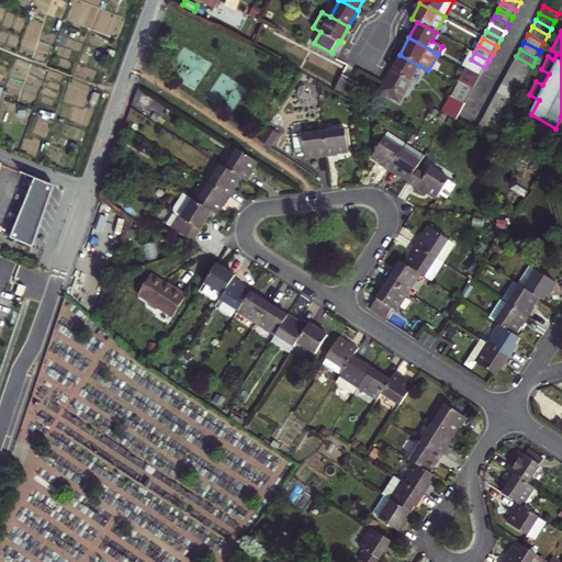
[(404,93),(419,66),(400,55),(383,83),(404,93)]
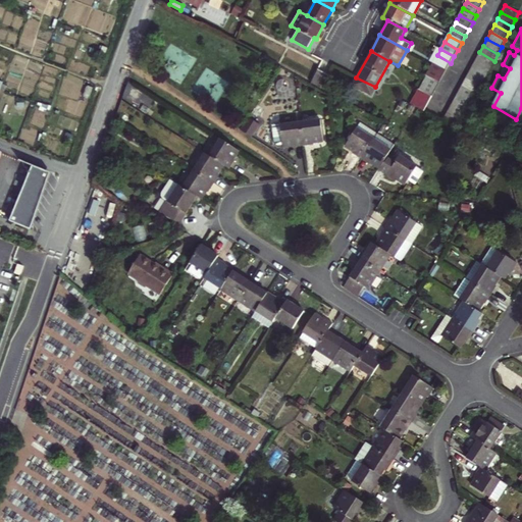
[(479,52),(475,59),(491,67),(494,61),(479,52)]
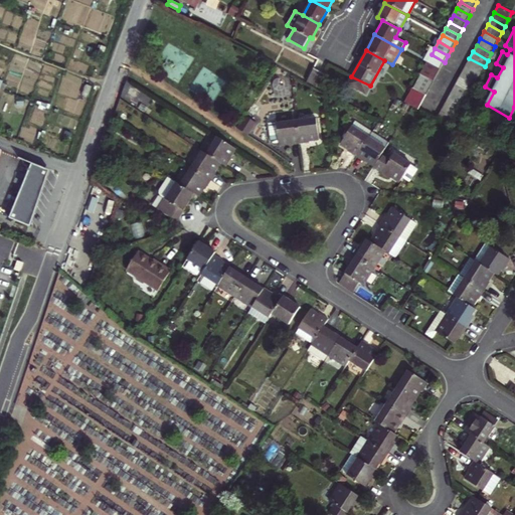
[(427,61),(441,68),(445,62),(432,54),(427,61)]
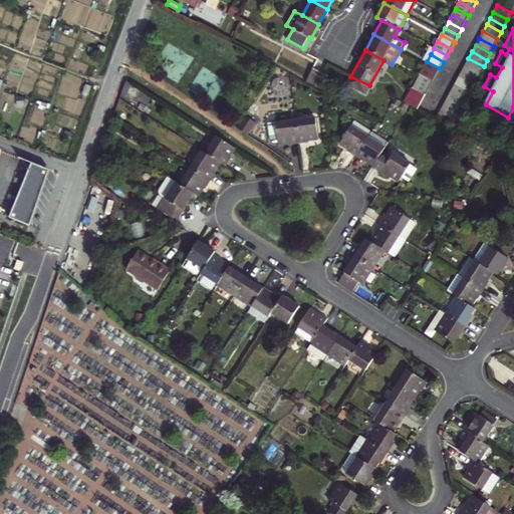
[(465,65),(480,73),(484,66),(468,58),(465,65)]
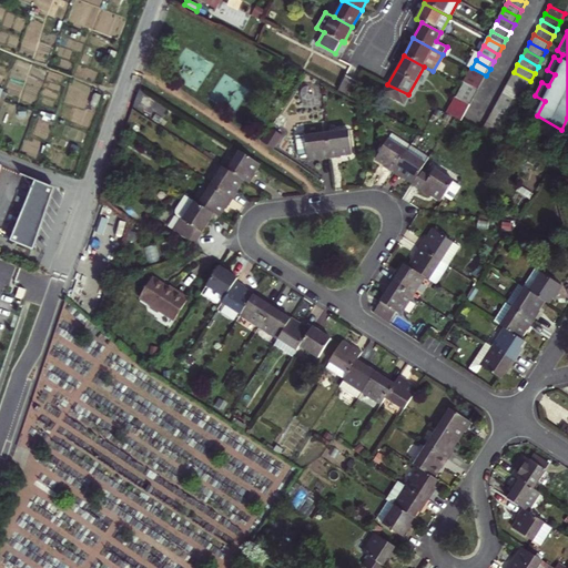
[(483,83),(486,75),(472,68),(470,70),(467,75),(483,83)]
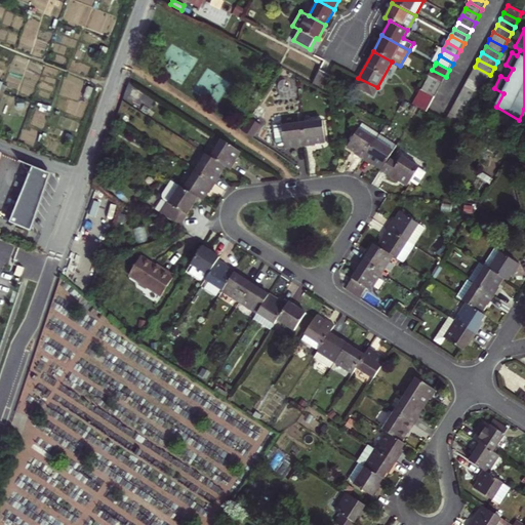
[(471,73),(487,81),(490,75),(475,67),(471,73)]
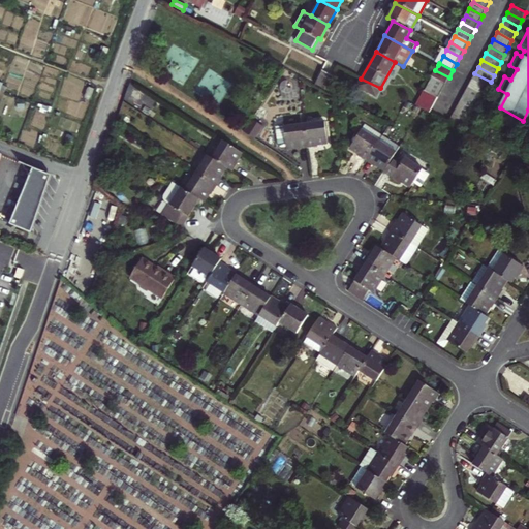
[(315,85),(325,90),(333,75),(322,70),(315,85)]
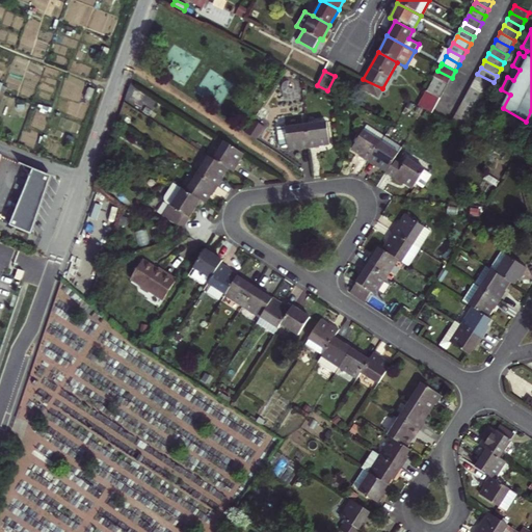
[(434,77),(448,84),(452,78),(437,71),(434,77)]
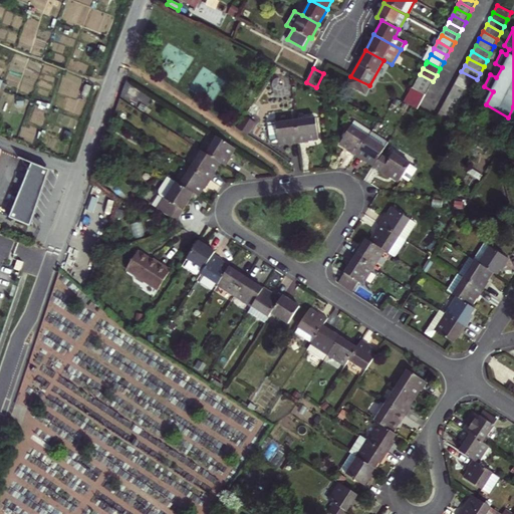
[(461,71),(458,78),(473,86),(477,79),(461,71)]
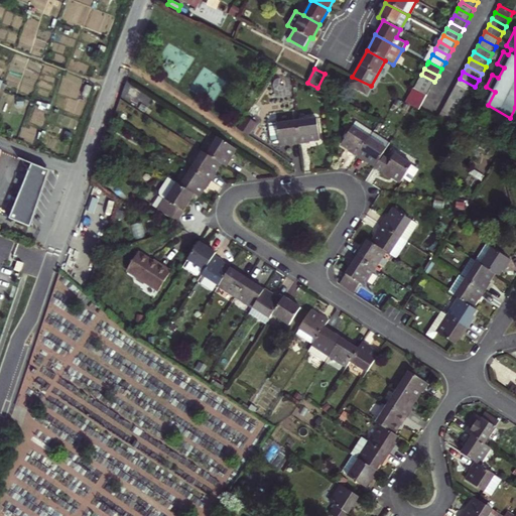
[(417,82),(431,89),(434,82),(421,75),(419,79),(417,82)]
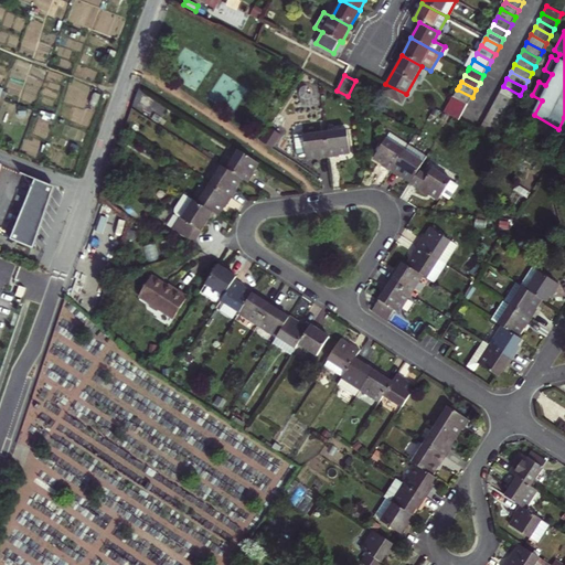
[(406,94),(385,84),(381,93),(401,104),(406,94)]
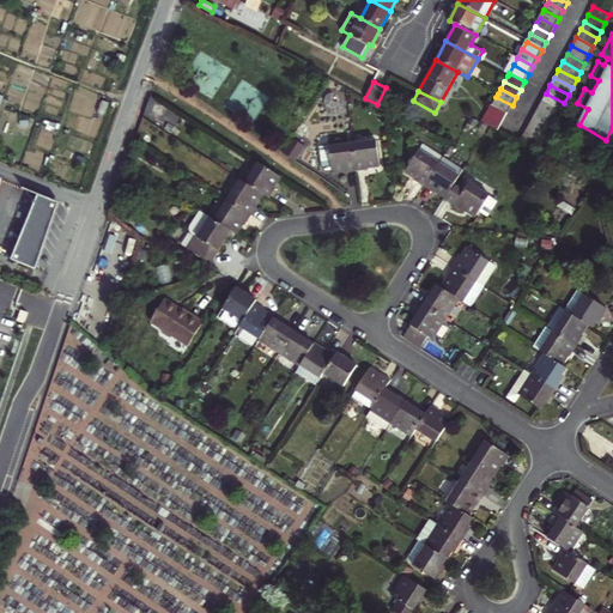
[(546,93),(541,101),(560,111),(564,103),(546,93)]
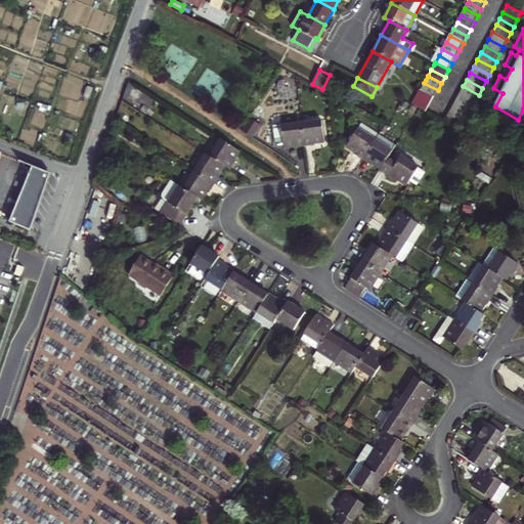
[(421,89),(434,97),(438,90),(424,83),(421,89)]
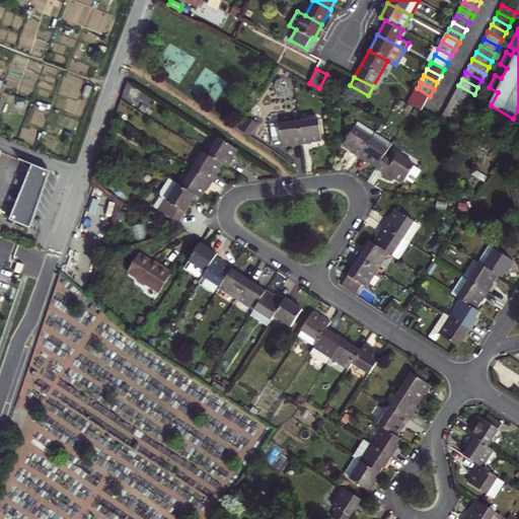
[(458,85),(455,92),(471,101),(474,94),(458,85)]
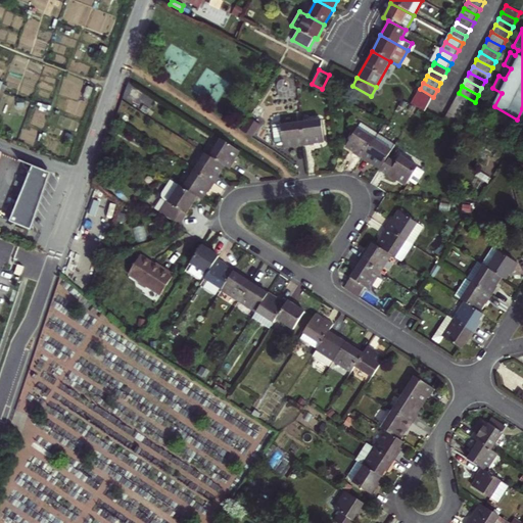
[(429,104),(433,97),(420,89),(416,97),(429,104)]
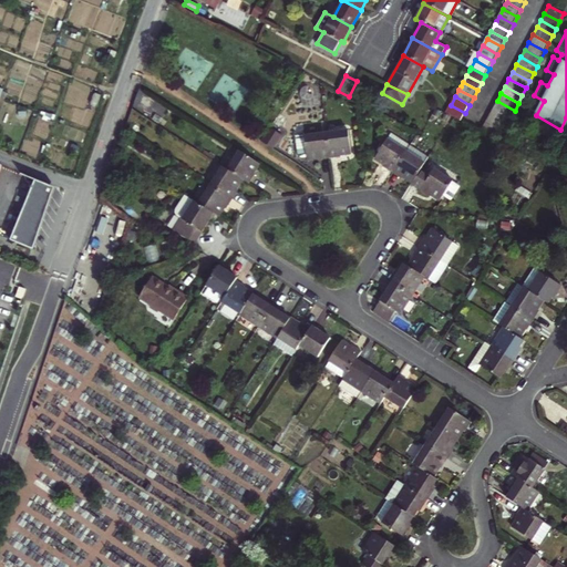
[(515,111),(497,101),(493,109),(511,117),(515,111)]
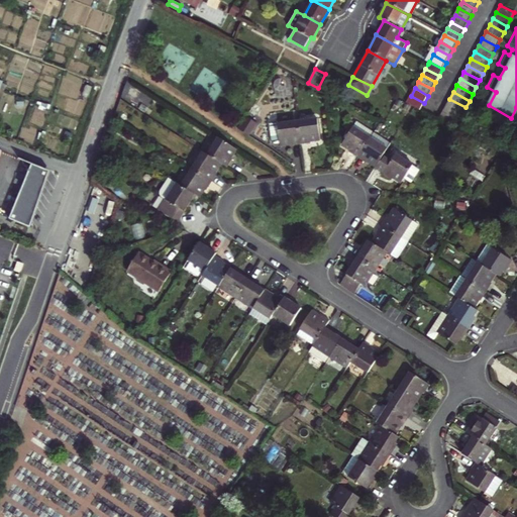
[(420,110),(424,103),(411,96),(406,103),(420,110)]
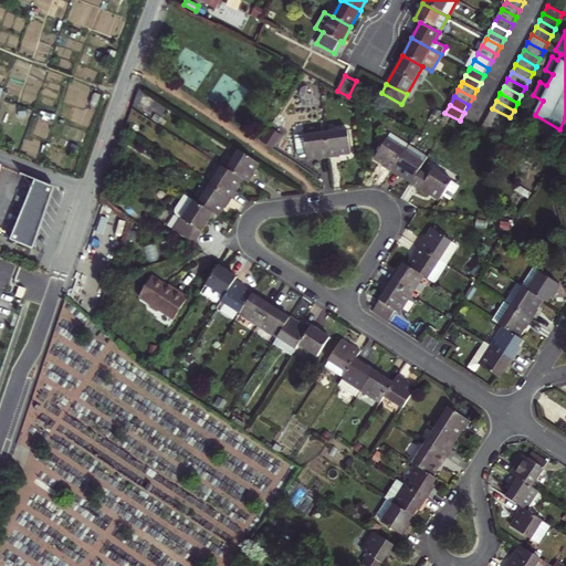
[(510,117),(492,108),(489,115),(506,125),(510,117)]
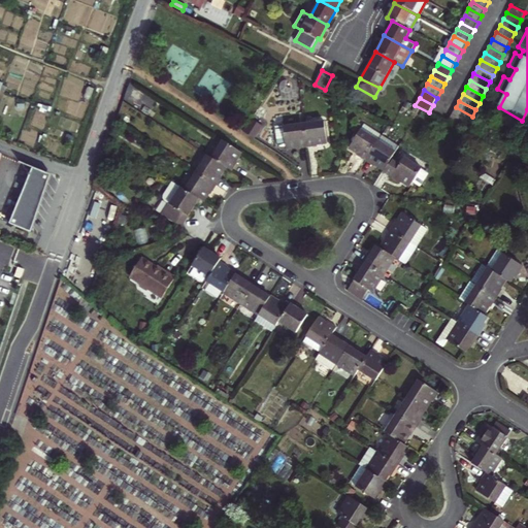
[(452,114),(468,124),(472,117),(456,107),(452,114)]
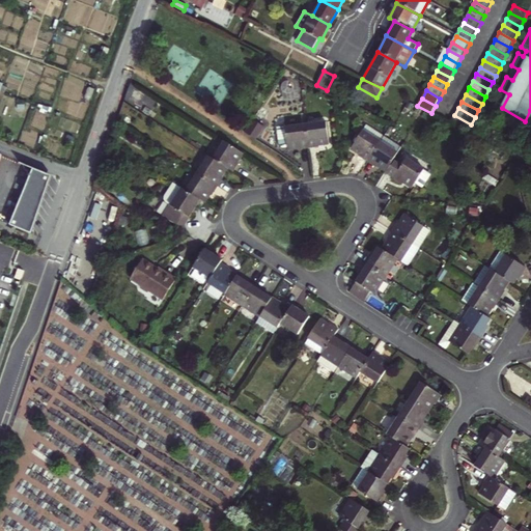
[(468,131),(471,124),(454,115),(450,122),(468,131)]
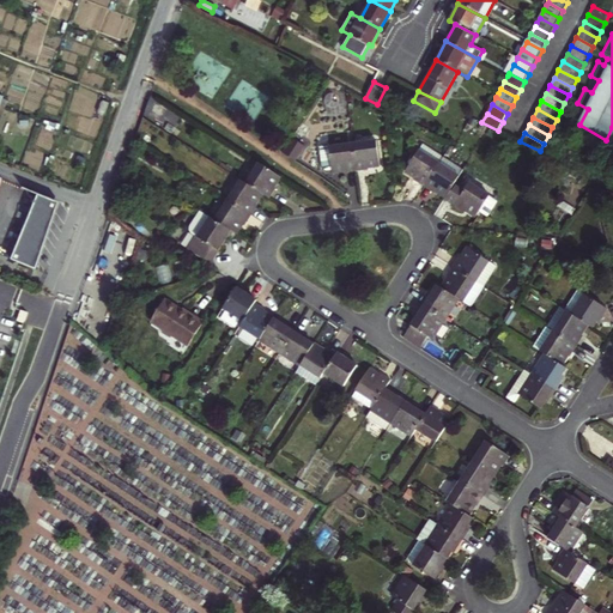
[(380,165),(377,140),(353,144),(357,171),(369,169),(369,167),(380,165)]
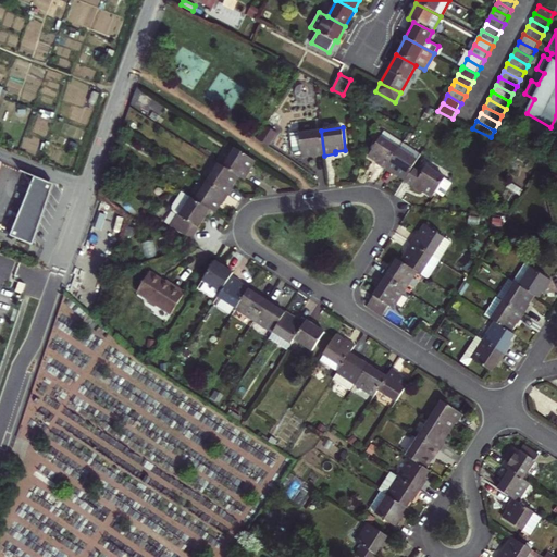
[(301,153),(302,155),(313,153),(313,157),(324,156),(321,131),(299,133),(299,132),(289,133),(293,152),(294,153),(297,155),(301,153)]
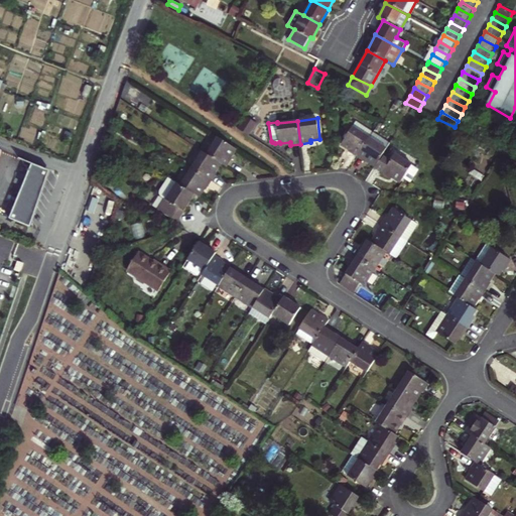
[(358,157),(371,137),(373,133),(356,122),(342,143),(350,149),(349,151),(358,157)]
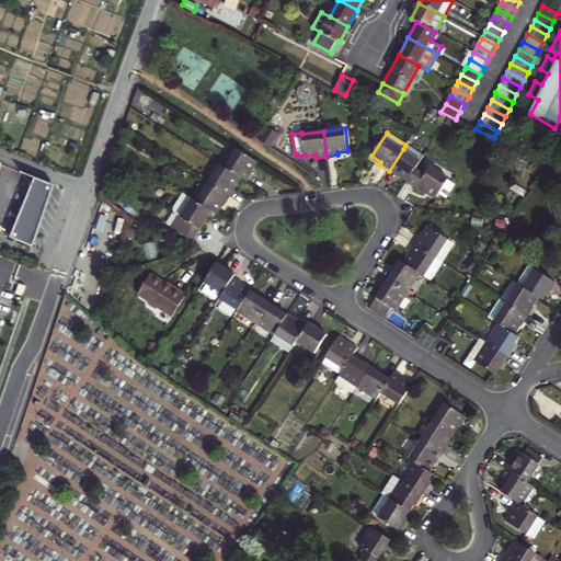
[(502,149),(496,141),(490,146),(495,153),(502,149)]
